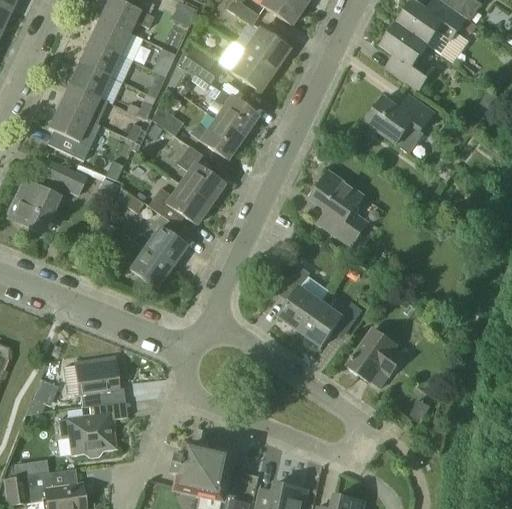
[(0,0),(0,7),(9,12),(15,0),(0,0)]
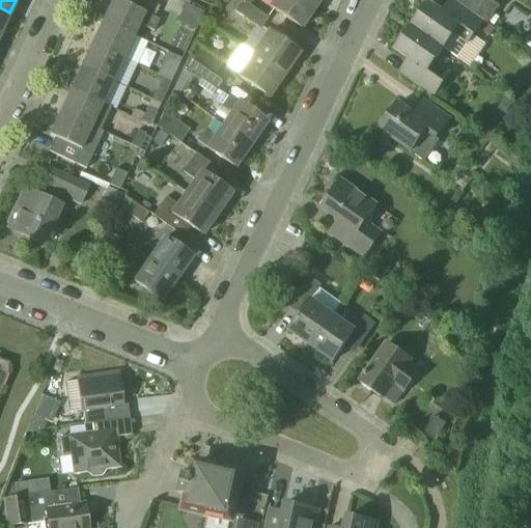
[(134,33),(135,32),(140,22),(155,28),(160,17),(155,15),(160,4),(150,0),(130,0),(129,3),(122,0),(111,0),(103,19),(134,33)]
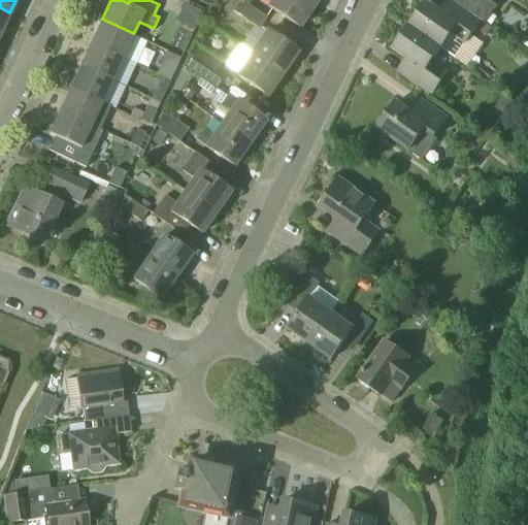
[(256,27),(264,14),(242,0),(236,0),(230,9),(256,27)]
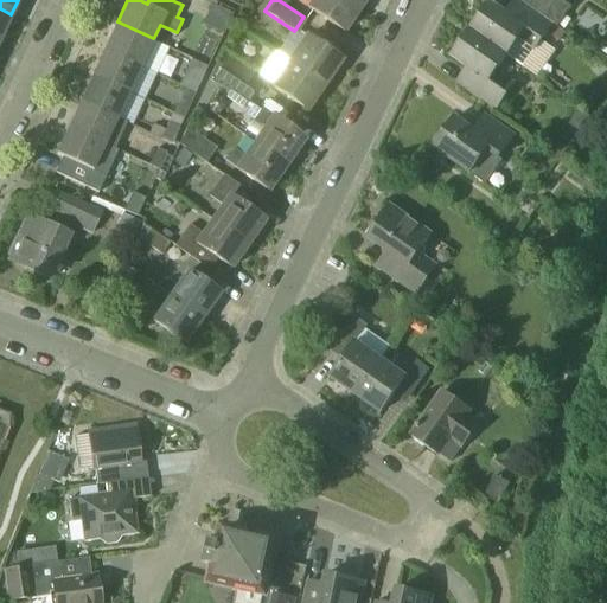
[(344,29),(362,4),(356,0),(312,0),(310,5),(344,29)]
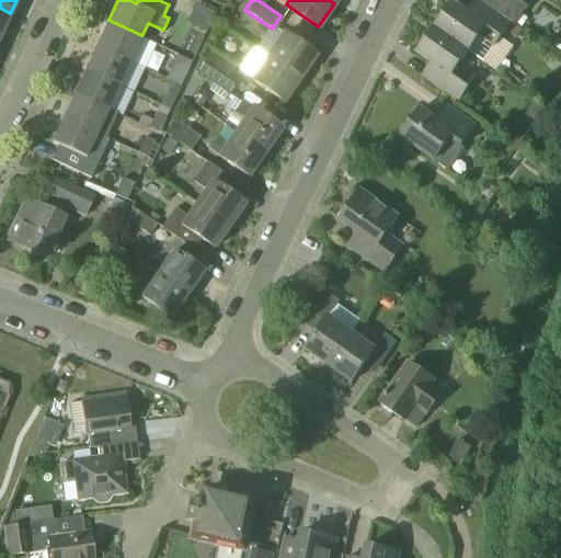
[(436,24),(469,48),(484,26),(501,38),(513,22),(481,0),(473,0),(468,10),(454,0),(436,24)]
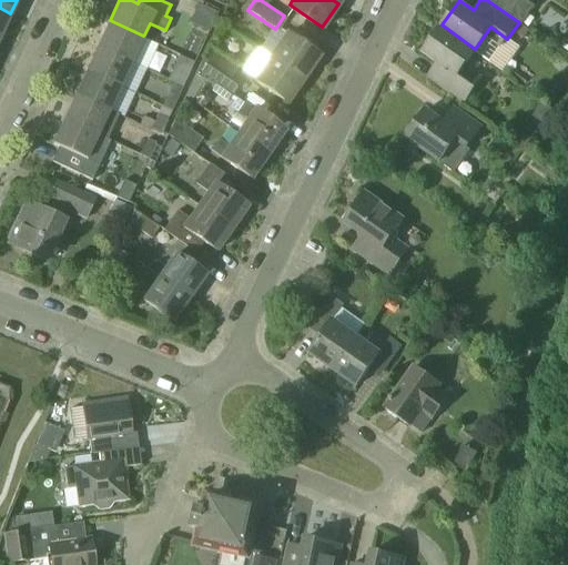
[(489,0),(521,22),(523,21),(528,24),(535,16),(529,11),(535,3),(530,0),(489,0)]
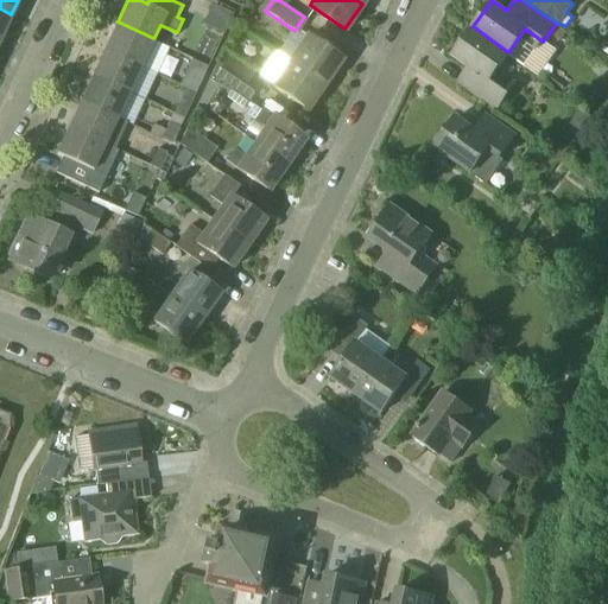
[(0,38),(11,14),(0,8),(0,38)]
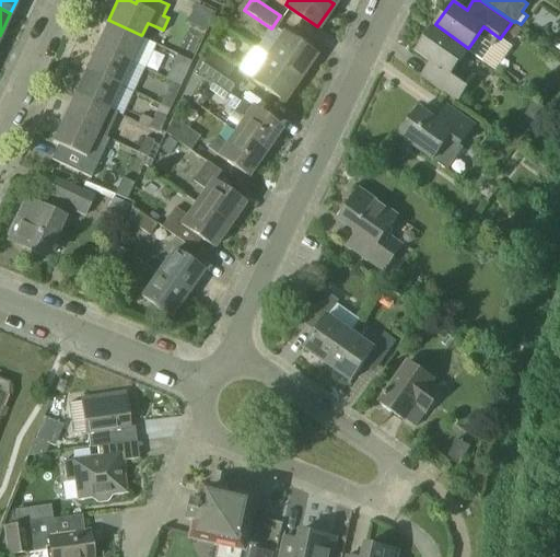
[(156,42),(142,34),(141,35),(108,20),(97,44),(130,59),(146,66),(156,42)]
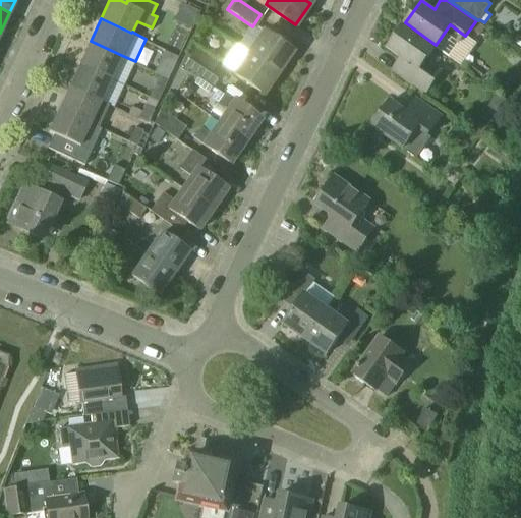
[(425,58),(436,45),(405,22),(388,46),(410,61),(400,74),(425,92),(442,69),(425,58)]
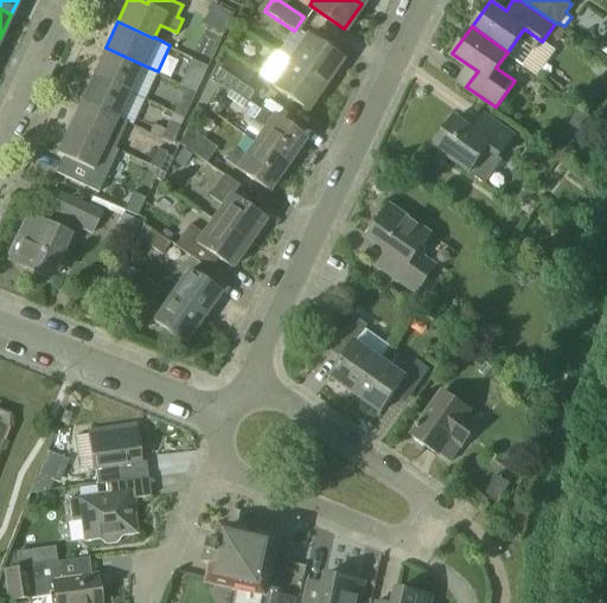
[(289,58),(325,82),(343,57),(307,32),(289,58)]
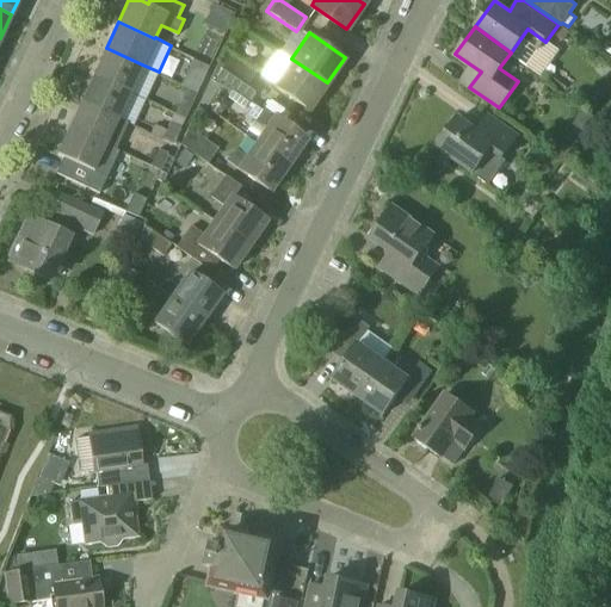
[(130,91),(142,64),(106,48),(94,74),(130,91)]
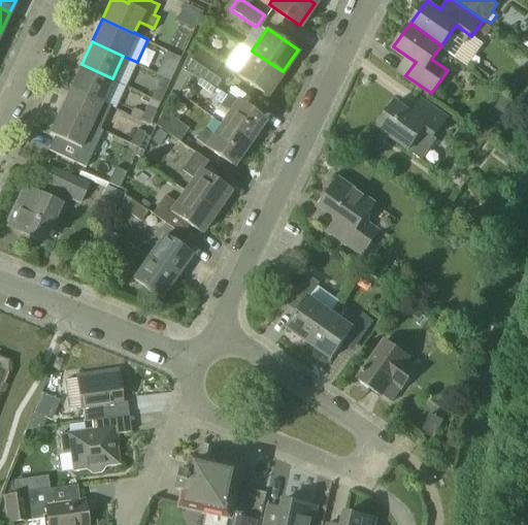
[(195,42),(190,53),(216,71),(223,60),(198,44),(195,42)]
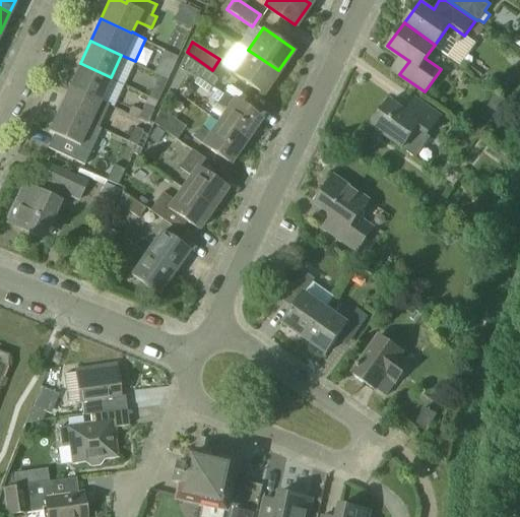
[(154,71),(158,72),(169,77),(169,76),(178,56),(165,50),(154,71)]
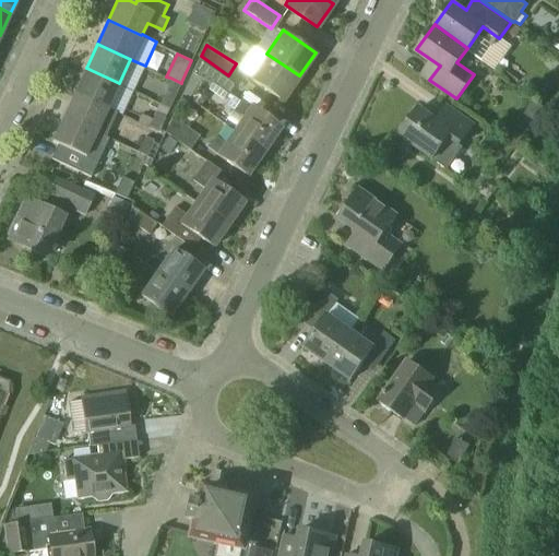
[(283,99),(299,75),(266,54),(251,77),(283,99)]
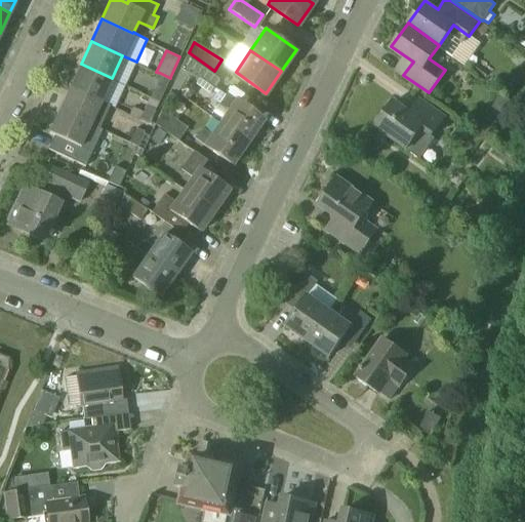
[(214,71),(189,52),(188,54),(182,68),(214,88),(221,76),(214,72),(214,71)]
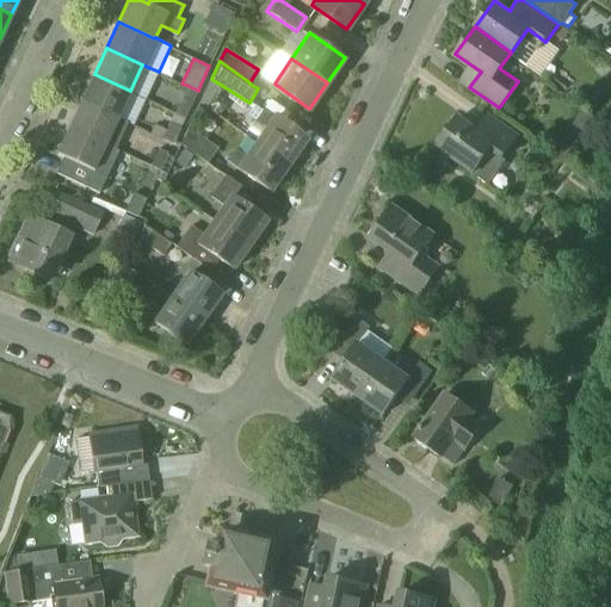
[(118,116),(130,91),(94,74),(82,99),(118,116)]
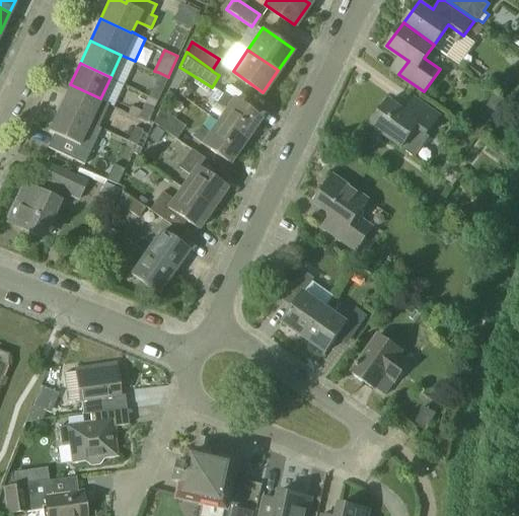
[(156,80),(149,94),(149,95),(157,99),(158,98),(164,84),(156,80)]
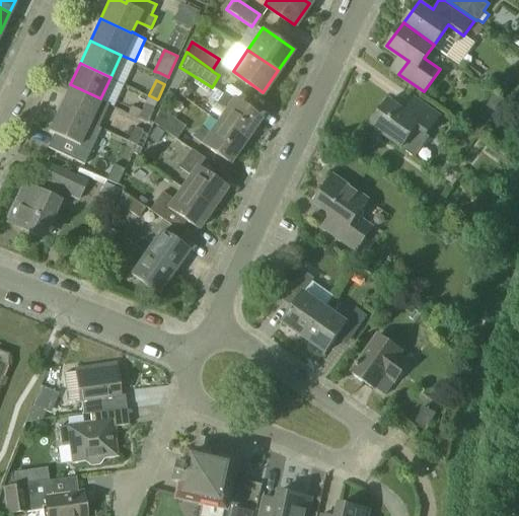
[(109,102),(100,98),(70,84),(59,106),(98,125),(109,102)]
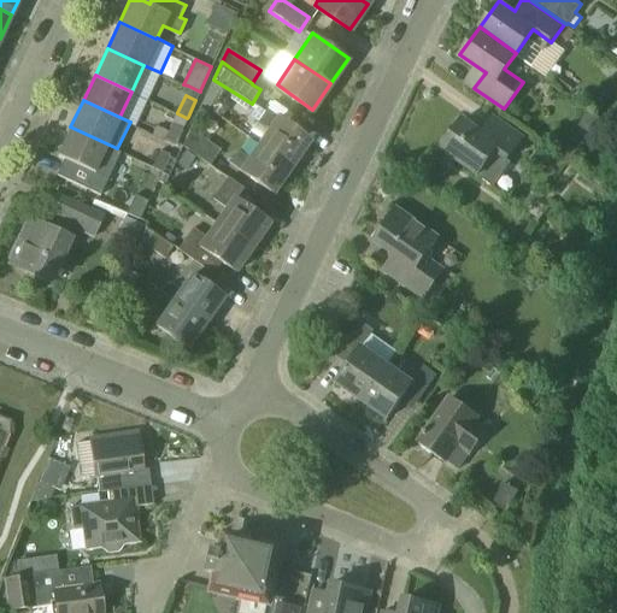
[(259,142),(292,165),(310,139),(265,108),(258,119),(269,128),(259,142)]
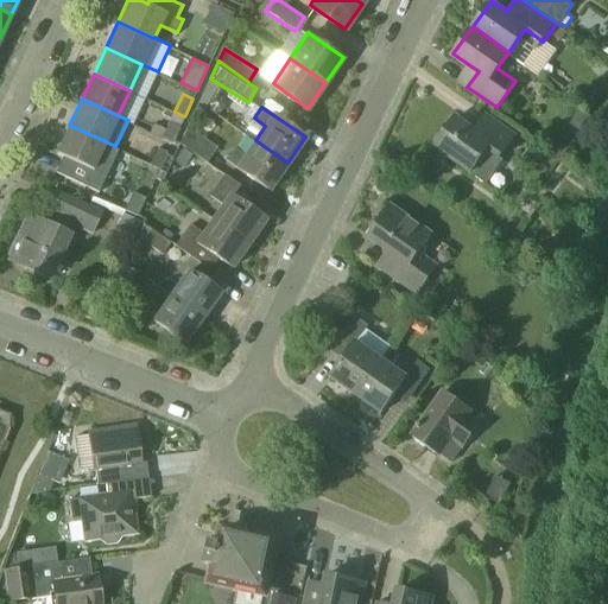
[(515,133),(486,112),(485,113),(487,114),(477,129),(456,114),(434,145),(472,171),(487,183),(504,158),(500,154),(515,133)]
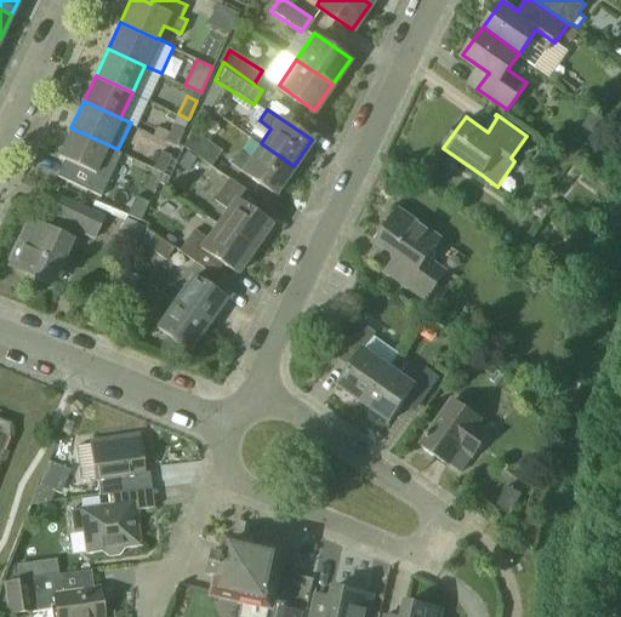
[(184,127),(175,123),(166,141),(177,146),(184,127)]
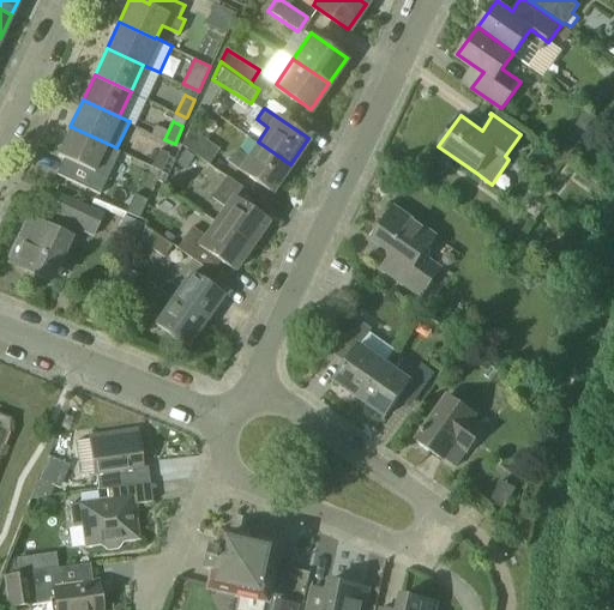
[(116,148),(70,126),(58,153),(64,156),(56,171),(100,192),(119,149),(116,148)]
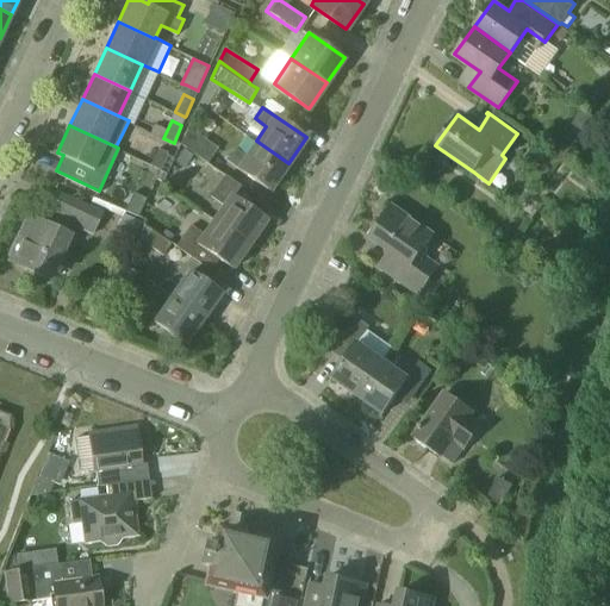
[(193,125),(181,143),(207,162),(221,144),(193,125)]
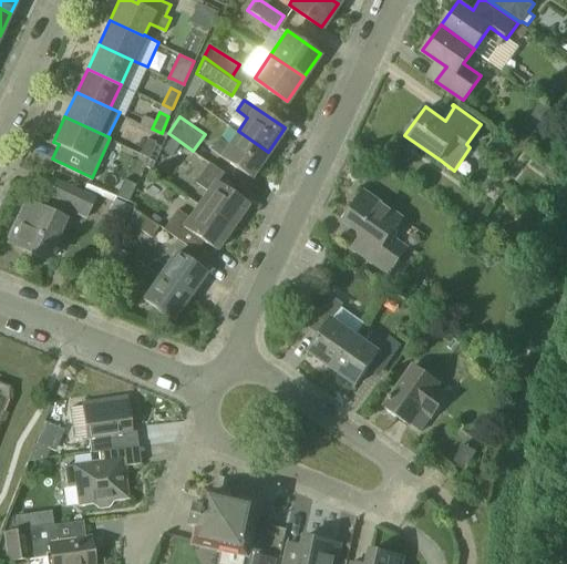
[(251,176),(268,152),(238,131),(229,144),(218,136),(210,147),(251,176)]
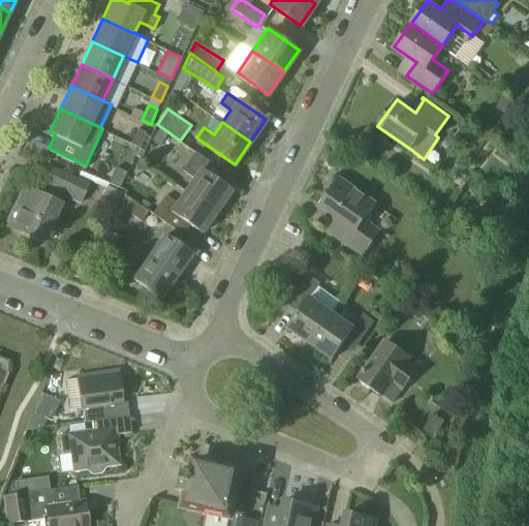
[(147,130),(138,126),(131,142),(141,146),(147,130)]
